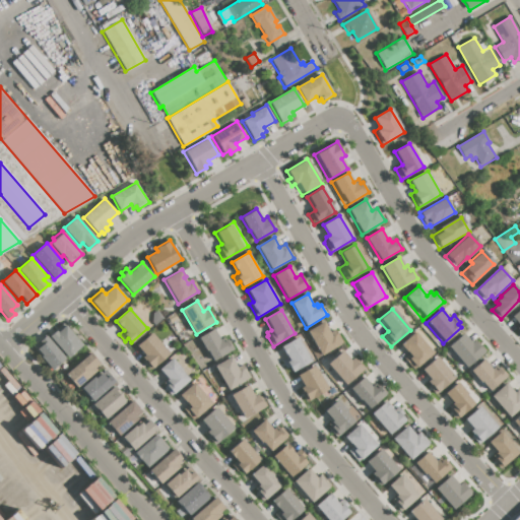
[(519,310),(519,333),(517,330),(519,328),(510,319),(519,310)]
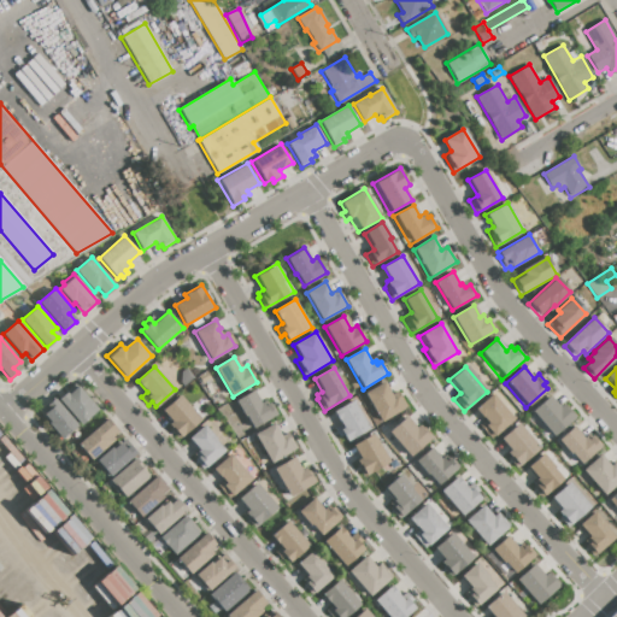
[(199,377),(206,372),(211,380),(203,385),(199,377)]
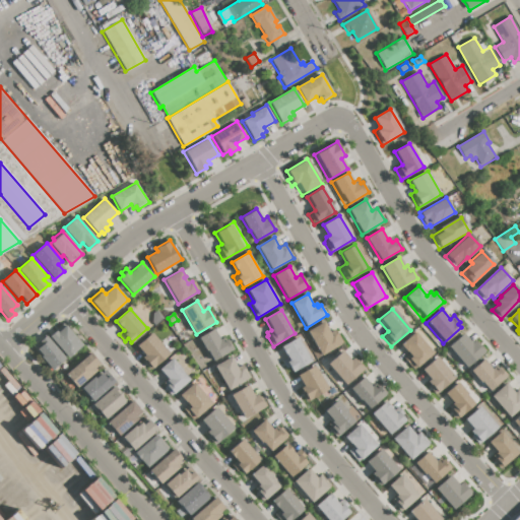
[(50,337),(56,331),(55,330),(64,322),(83,345),(67,358),(50,337)]
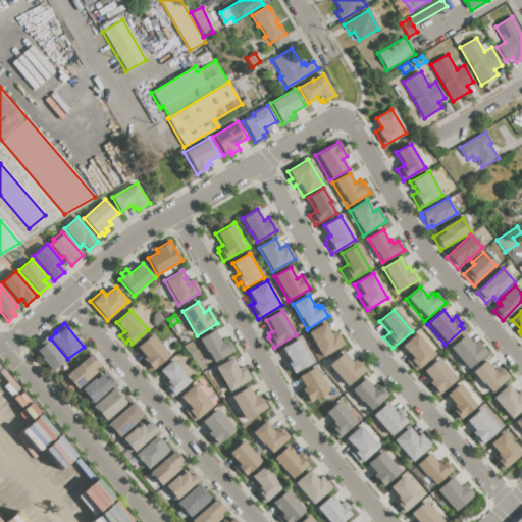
[(309,333),(324,323),(332,337),(335,335),(335,336),(340,335),(345,345),(323,358),(309,333)]
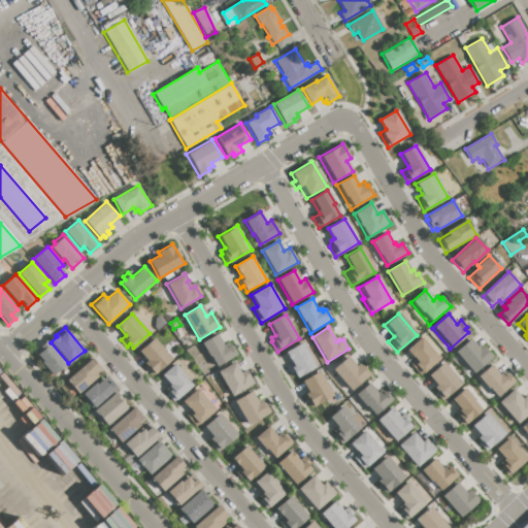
[(202,343),(218,334),(224,345),(228,342),(230,347),(233,344),(238,355),(216,367),(202,343)]
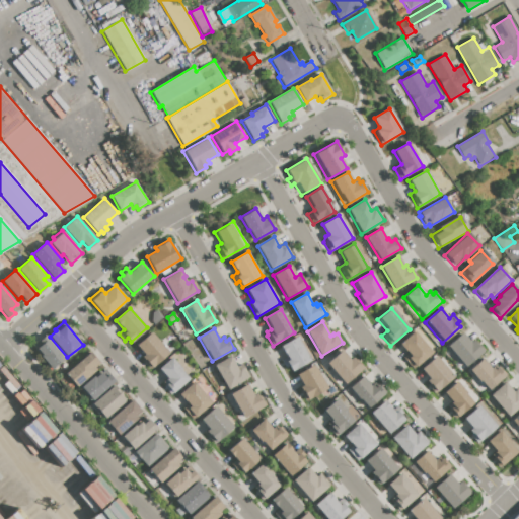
[(414,331),(433,354),(417,368),(397,346),(414,331)]
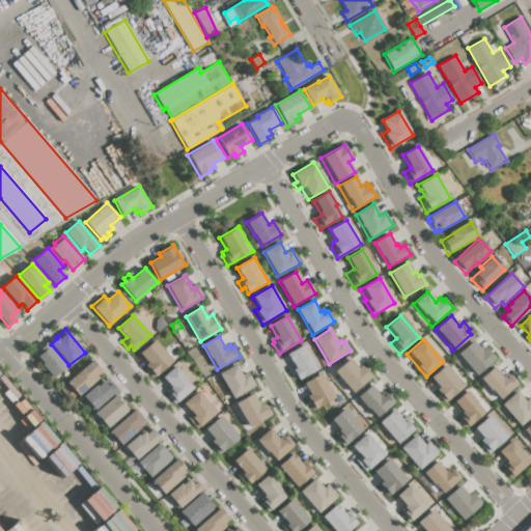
[(156,340),(173,361),(155,378),(151,374),(151,375),(146,369),(146,368),(144,366),(147,363),(140,354),(156,340)]
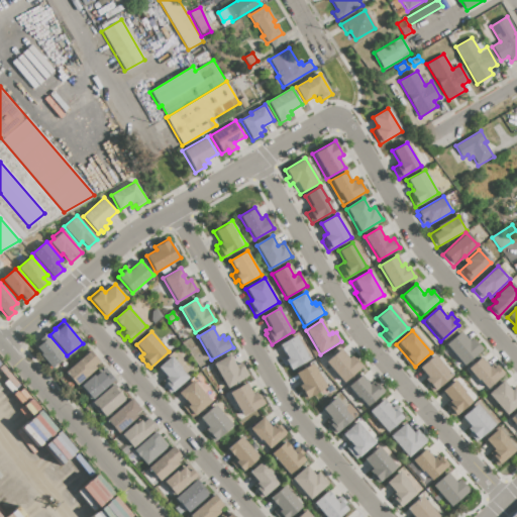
[(444,346),(460,332),(469,341),(471,338),(475,342),(476,341),(483,348),(461,367),(444,346)]
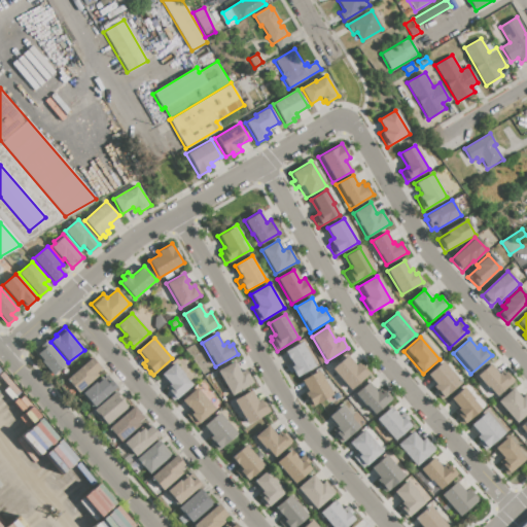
[(46,341),(66,364),(53,376),(36,355),(38,353),(35,350),(46,341)]
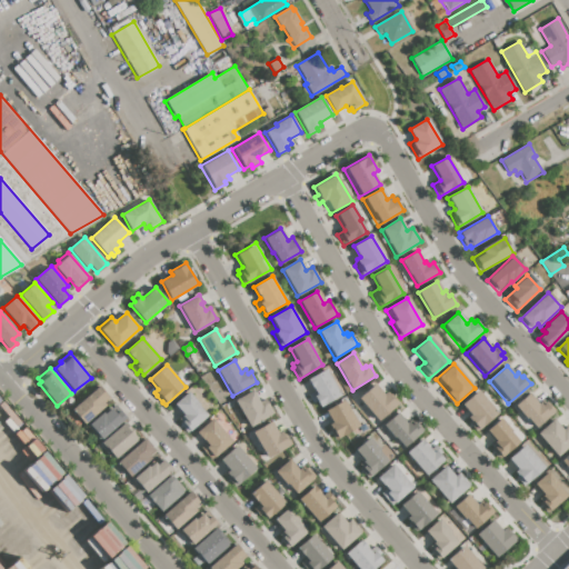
[(308,380),(327,369),(341,393),(319,407),(316,401),(312,403),(308,396),(315,391),(308,380)]
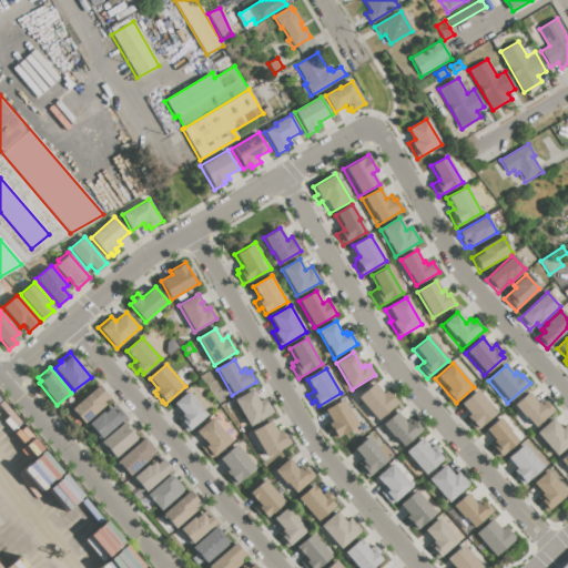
[(357,397),(375,384),(383,393),(386,391),(388,394),(391,393),(398,402),(377,421),(357,397)]
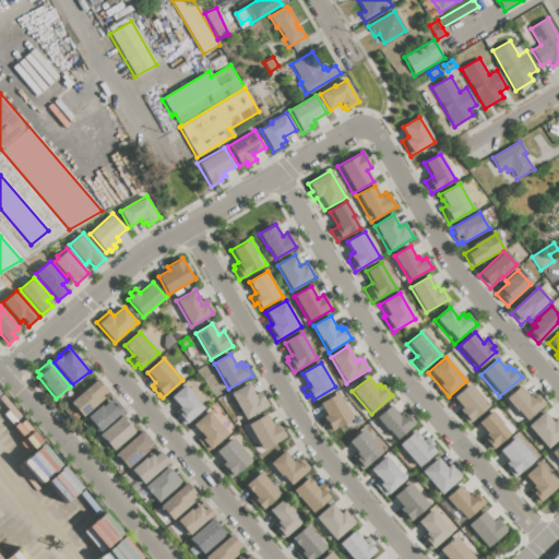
[(97,379),(106,391),(99,396),(103,401),(83,417),(70,402),(97,379)]
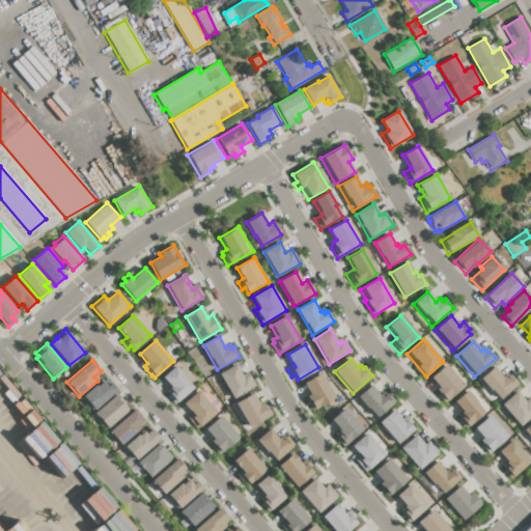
[(219,374),(236,364),(242,371),(241,372),(243,375),(248,372),(256,387),(233,399),(219,374)]
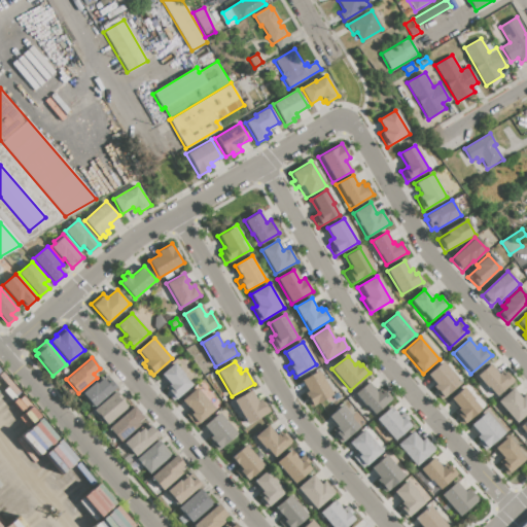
[(425,377),(443,361),(460,383),(440,400),(429,388),(432,386),(425,377)]
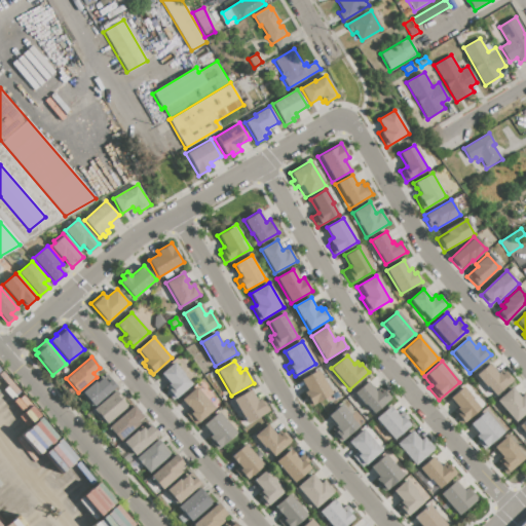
[(175,363),(193,384),(174,401),(165,392),(168,389),(165,387),(168,384),(160,375),(175,363)]
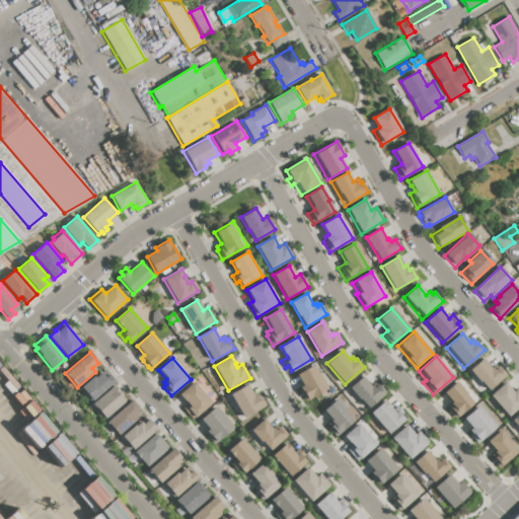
[(468,371),(483,359),(491,368),(492,367),(494,371),(499,366),(507,374),(487,392),(468,371)]
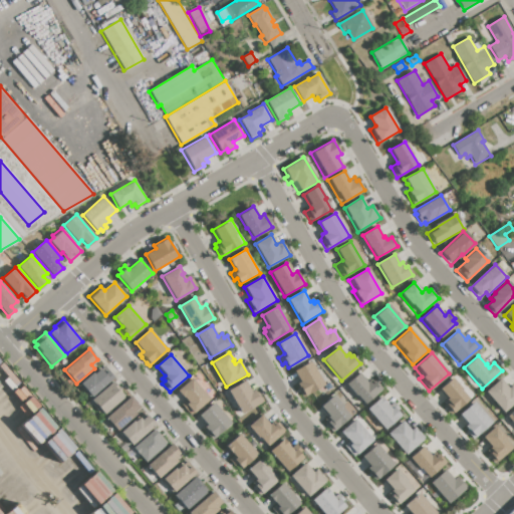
[(294,371),(311,361),(325,383),(302,398),(297,389),(299,388),(295,381),(299,379),(294,371)]
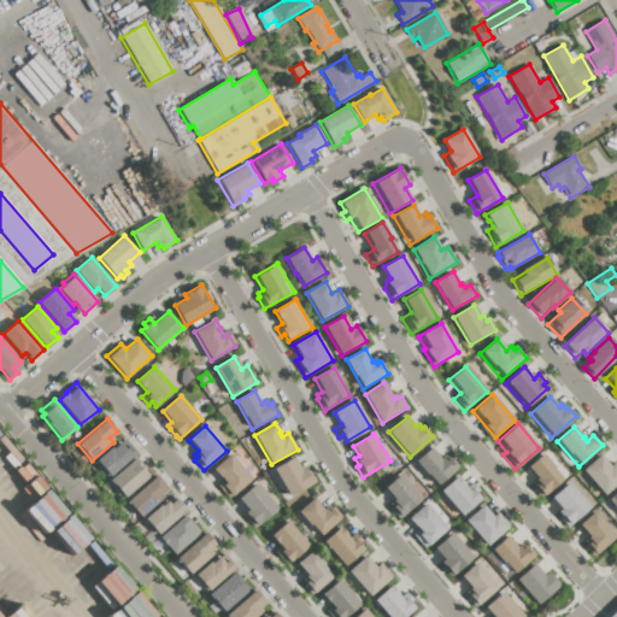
[(95,463),(119,442),(124,448),(128,445),(136,454),(109,477),(95,463)]
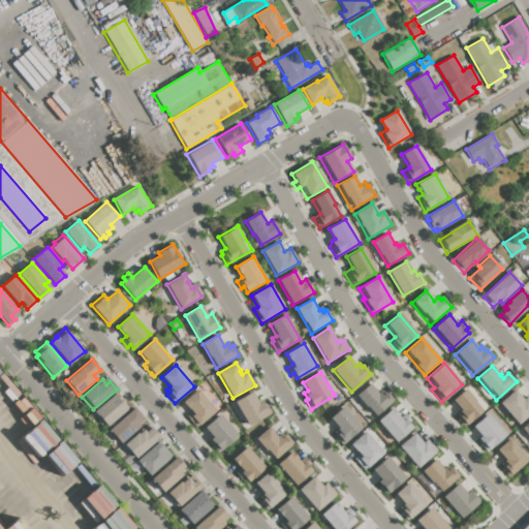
[(356,396),(369,384),(377,394),(381,390),(386,396),(389,394),(394,400),(375,416),(356,396)]
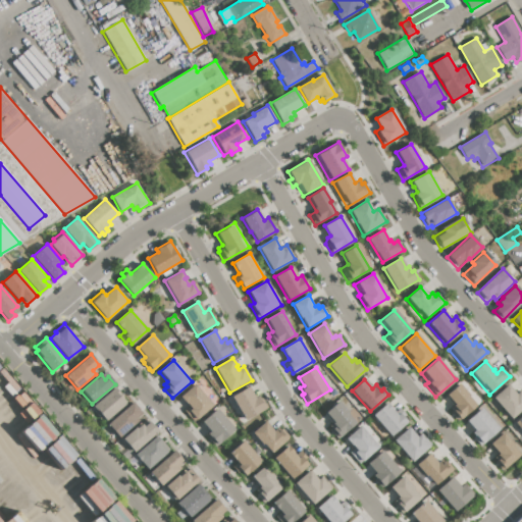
[(195,383),(213,406),(194,423),(184,410),(189,406),(180,397),(195,383)]
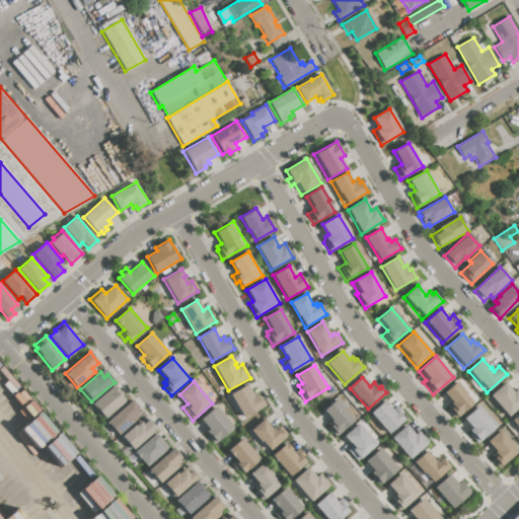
[(442,394),(456,381),(466,392),(465,394),(472,402),(454,419),(445,408),(450,403),(442,394)]
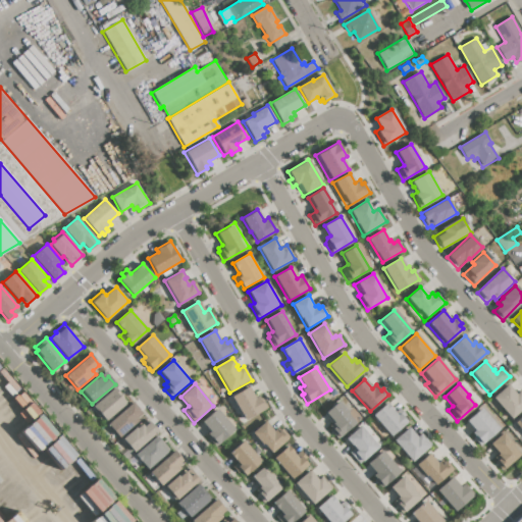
[(491,399),(508,385),(515,394),(520,389),(521,392),(521,408),(509,420),(491,399)]
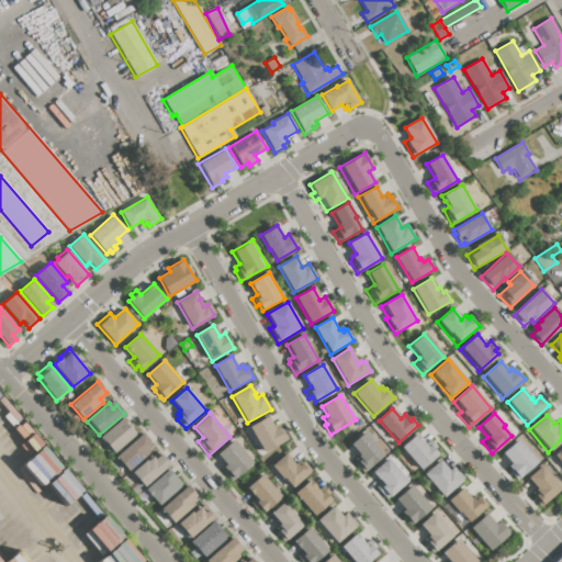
[(100,437),(124,416),(133,428),(131,429),(136,436),(114,453),(100,437)]
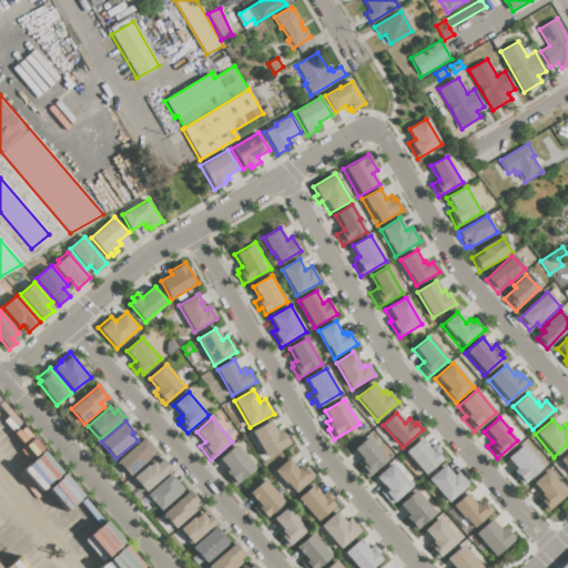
[(252,432),(271,421),(277,432),(283,429),(291,444),(267,457),(252,432)]
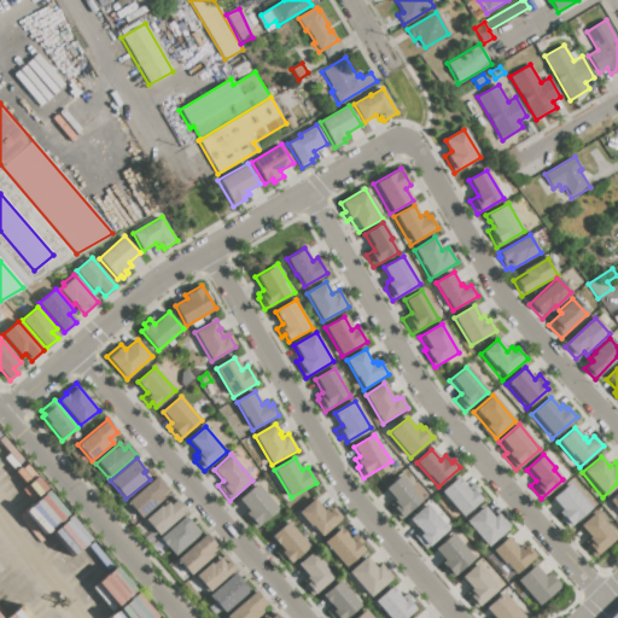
[(401,476),(421,500),(398,519),(391,509),(392,508),(390,505),(394,501),(384,489),(401,476)]
